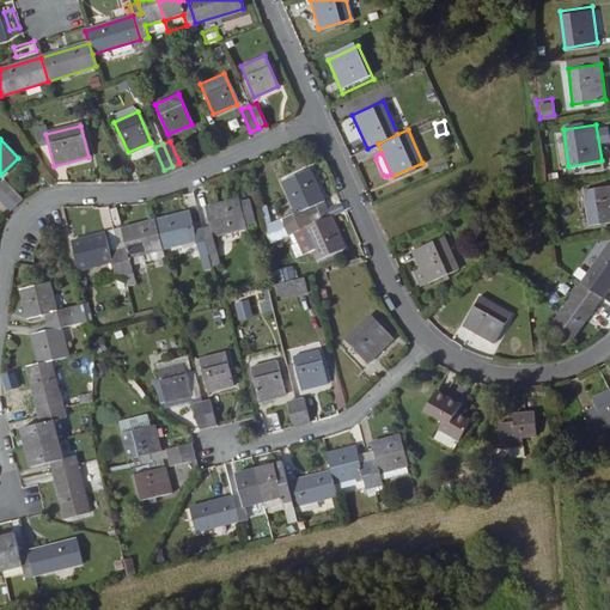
[(323,208),(305,169),(279,180),(293,212),(263,225),(266,233),(282,226),(306,215),(316,212),(323,208)]
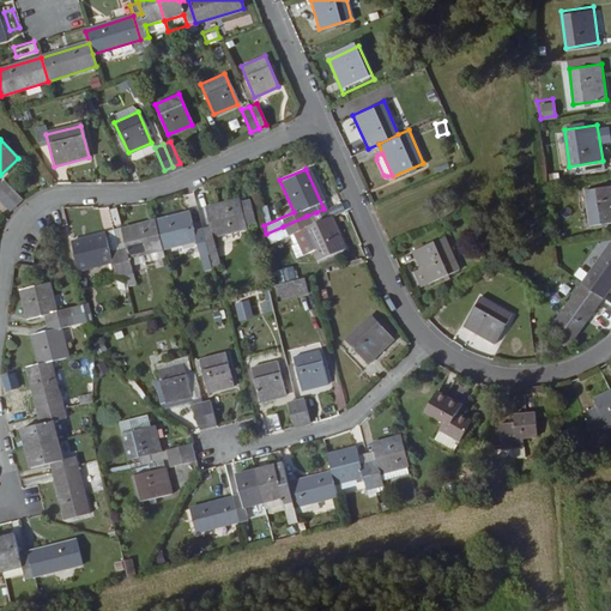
[(19,198),(2,181),(0,183),(0,188),(13,204),(19,198)]
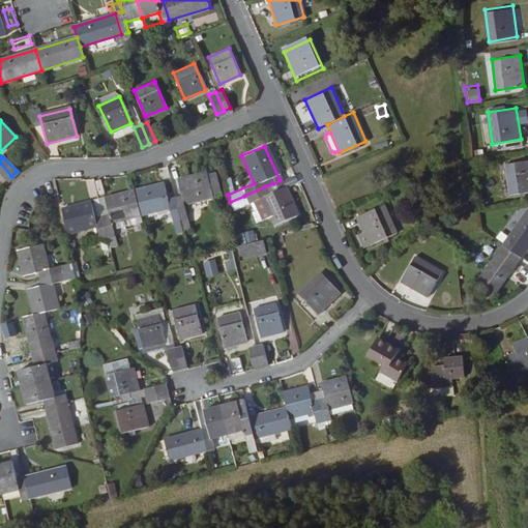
[(527,158),(505,163),(509,195),(527,191),(527,158)]
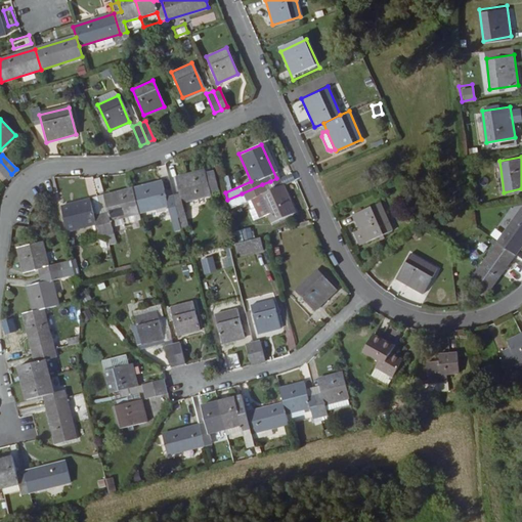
[(11,174),(0,161),(0,172),(6,179),(11,174)]
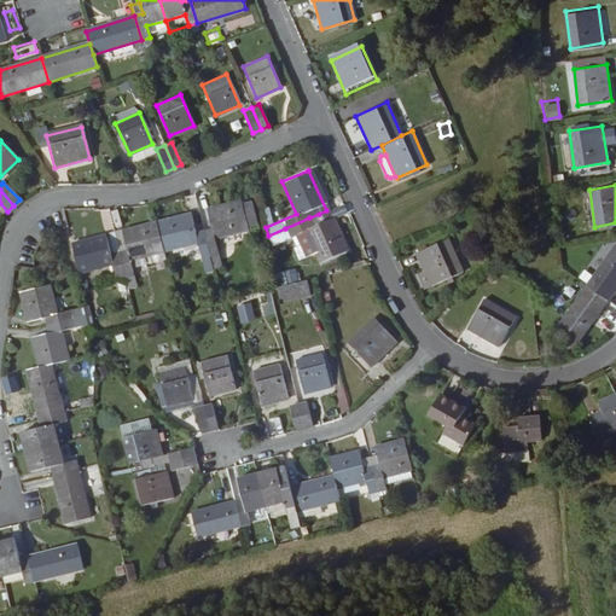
[(248,226),(257,225),(251,203),(242,205),(242,202),(207,210),(210,228),(203,230),(209,256),(218,255),(214,239),(249,231),(248,226)]
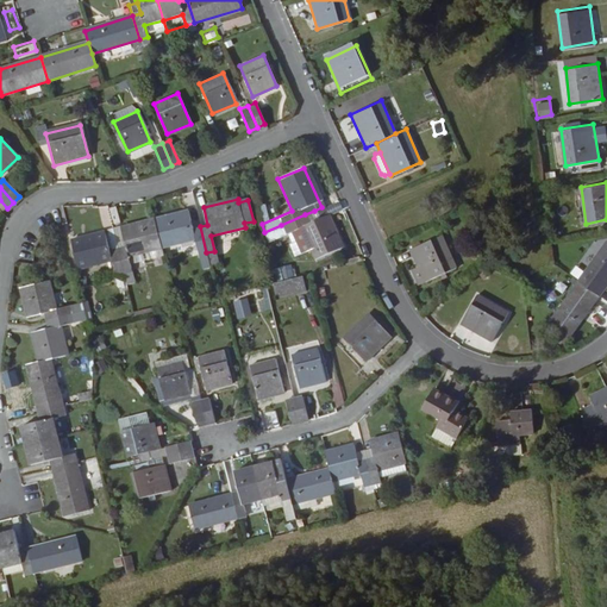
[(325,214),(321,207),(314,211),(318,218),(325,214)]
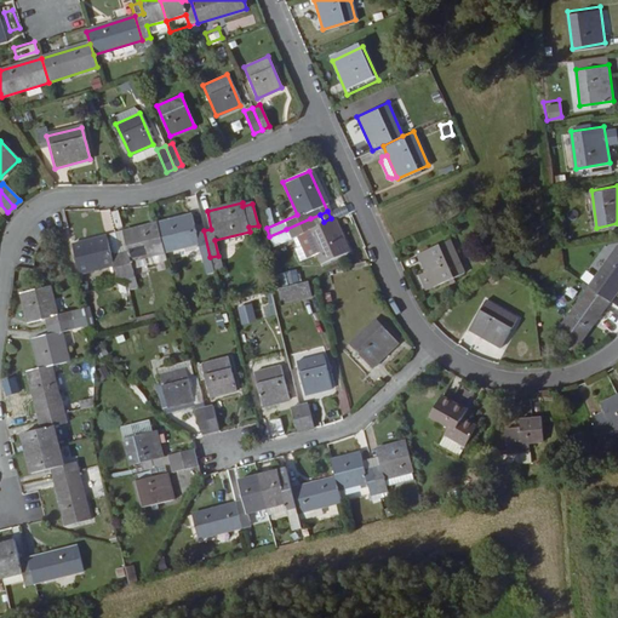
[(210,257),(204,230),(195,233),(190,215),(156,223),(164,253),(198,244),(201,259),(210,257)]
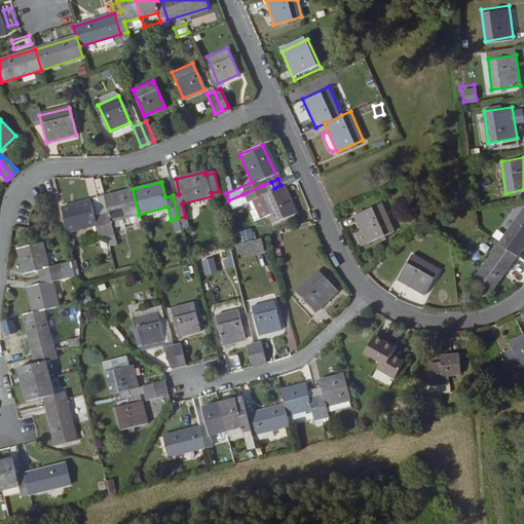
[(274,188),(271,182),(263,185),(266,192),(274,188)]
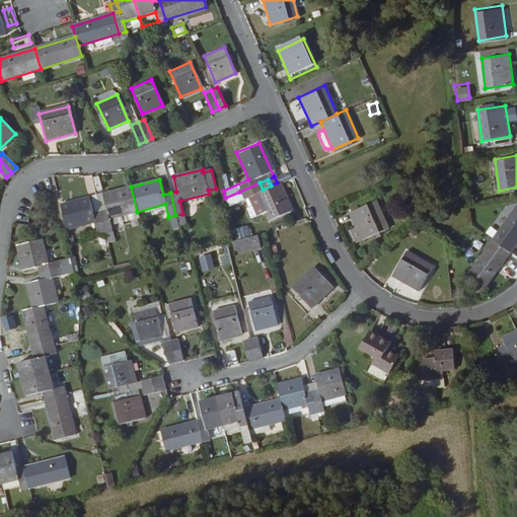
[(289,210),(277,182),(271,186),(263,190),(260,182),(239,192),(242,198),(254,193),(267,220),(289,210)]
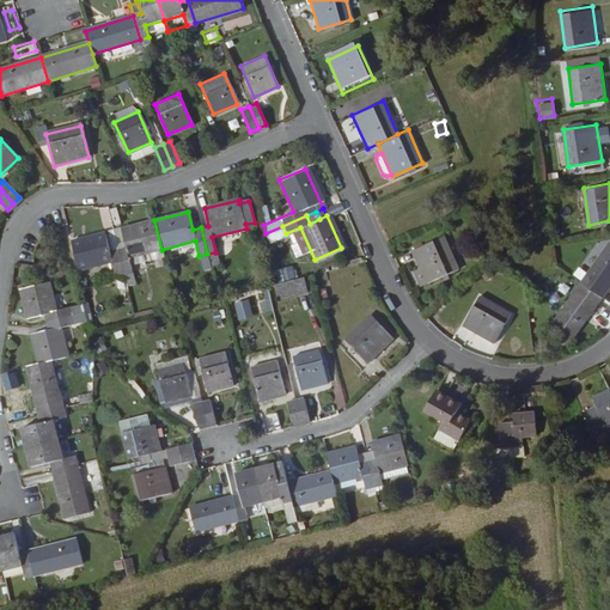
[(162,250),(154,220),(113,231),(117,249),(123,274),(132,273),(128,257),(162,250)]
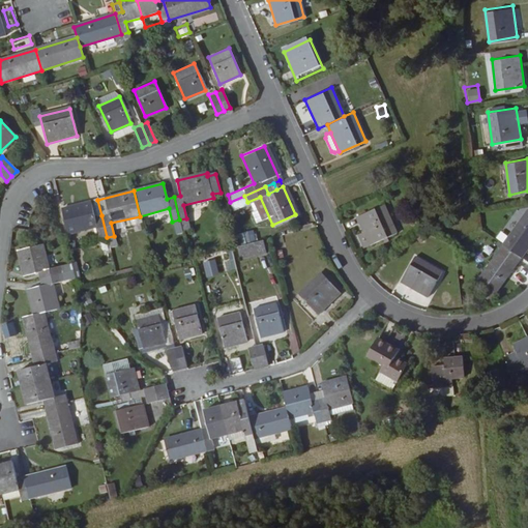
[(101,215),(97,200),(91,202),(94,216),(101,215)]
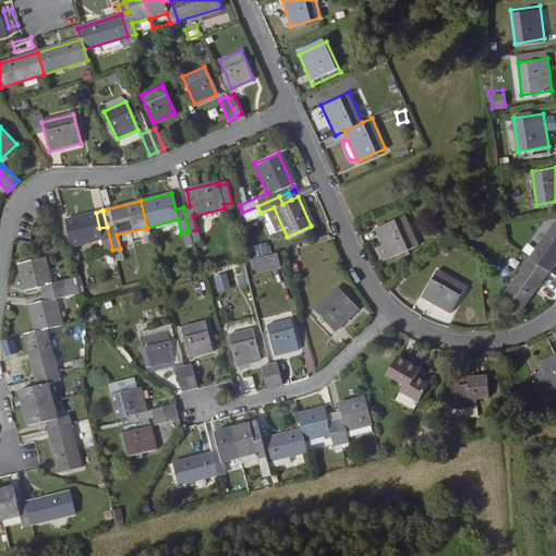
[(112,250),(107,227),(99,228),(96,213),(64,220),(71,246),(103,239),(106,252),(112,250)]
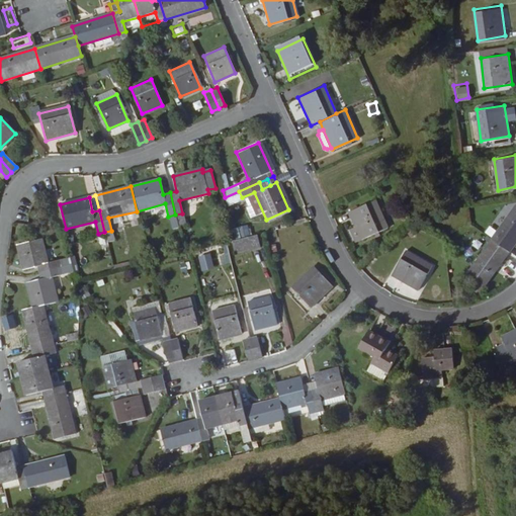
[(387,228),(374,199),(348,211),(355,226),(360,239),(374,233),(377,232),(387,228)]
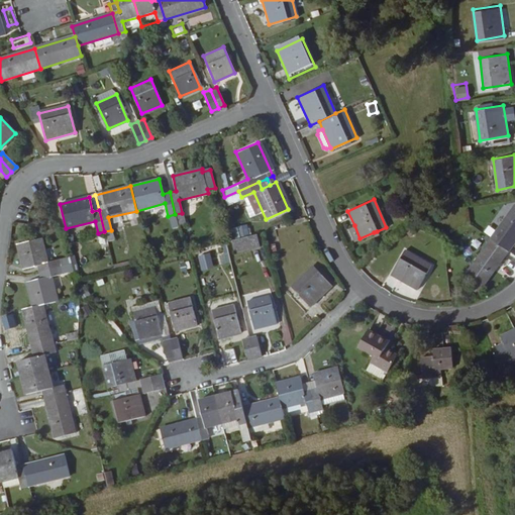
[(508,249),(514,238),(514,203),(491,237),(508,249)]
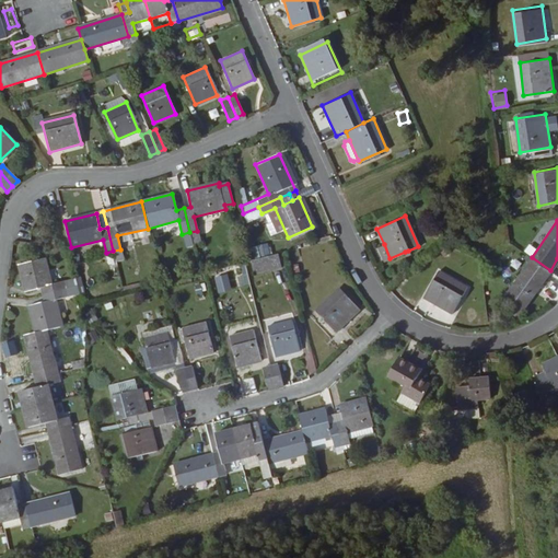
[(390,258),(384,244),(378,247),(384,262),(390,258)]
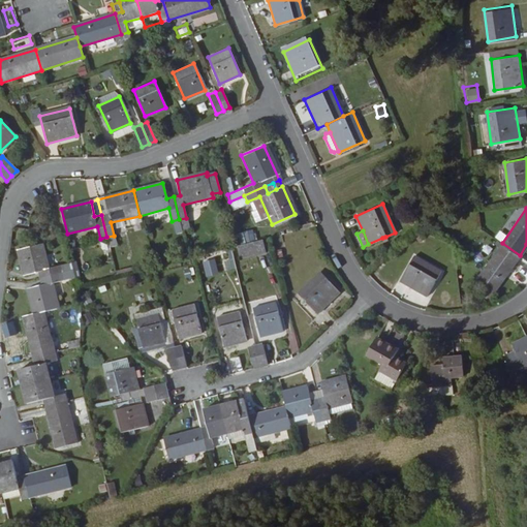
[(265,251),(261,239),(238,245),(241,257),(265,251)]
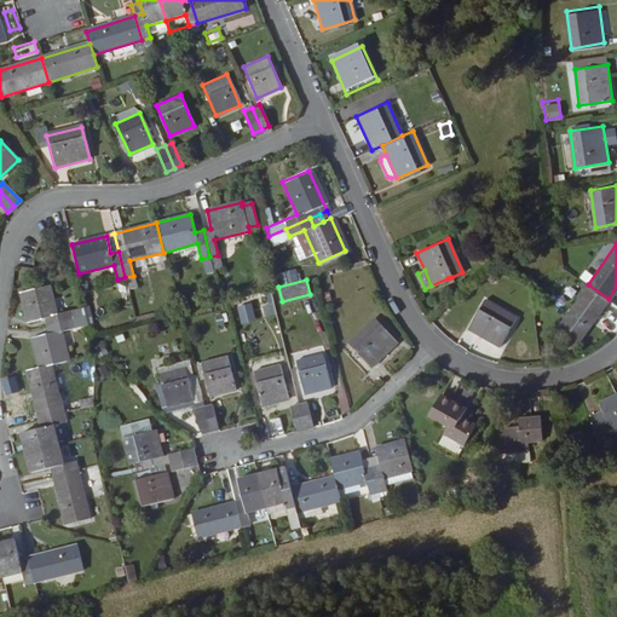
[(56,313),(48,284),(18,292),(27,321),(44,317),(46,326),(70,319),(85,316),(82,307),(56,313)]
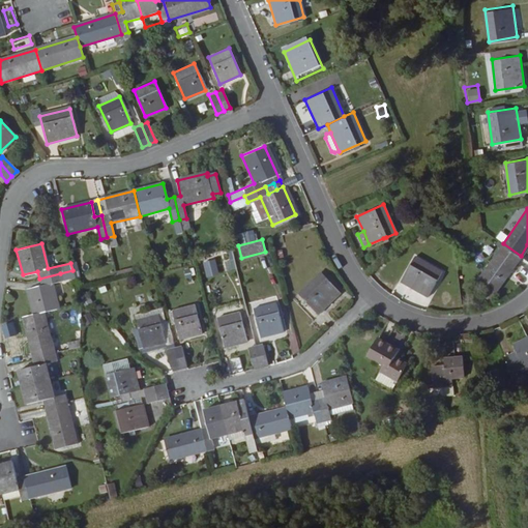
[(496,292),(521,256),(503,243),(478,279),(487,286),(496,292)]
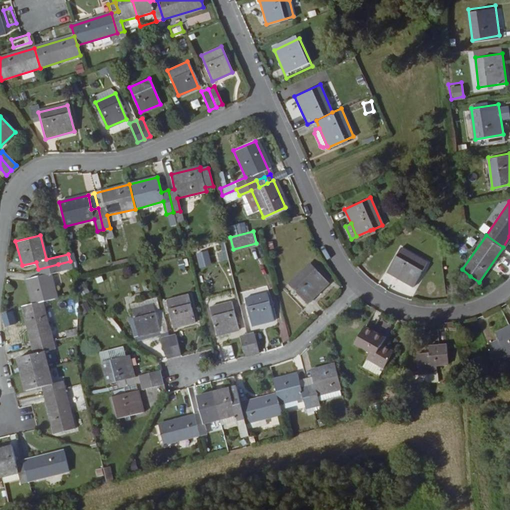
[(402,247),(387,272),(412,286),(427,261),(402,247)]
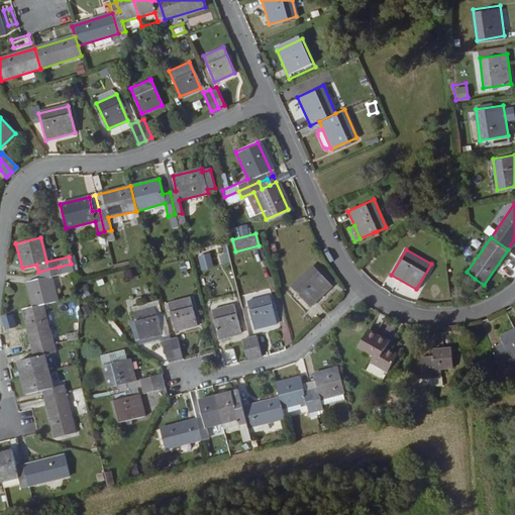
[(188,260),(180,261),(181,269),(189,267),(188,260)]
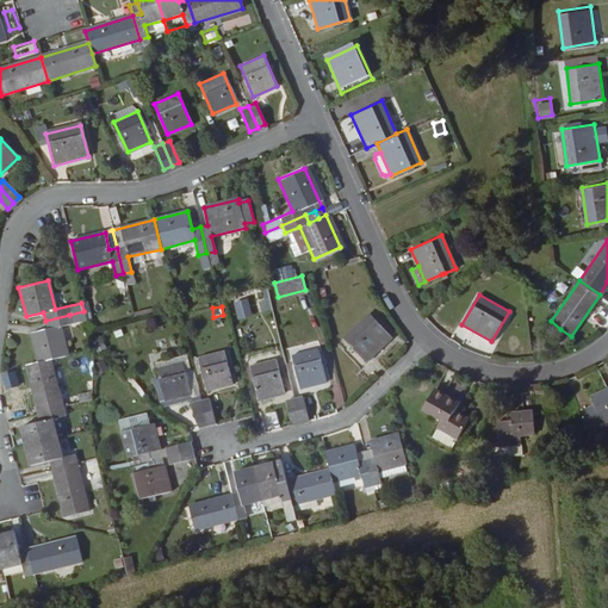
[(66,355),(59,326),(72,323),(69,315),(45,321),(47,328),(30,333),(37,361),(49,359),(66,355)]
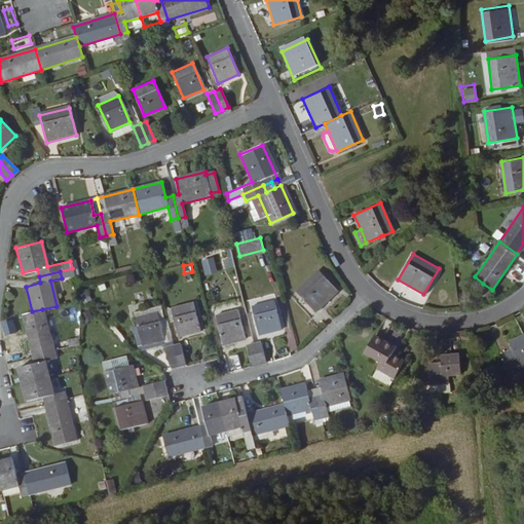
[(316,271),(295,291),(314,311),(336,292),(316,271)]
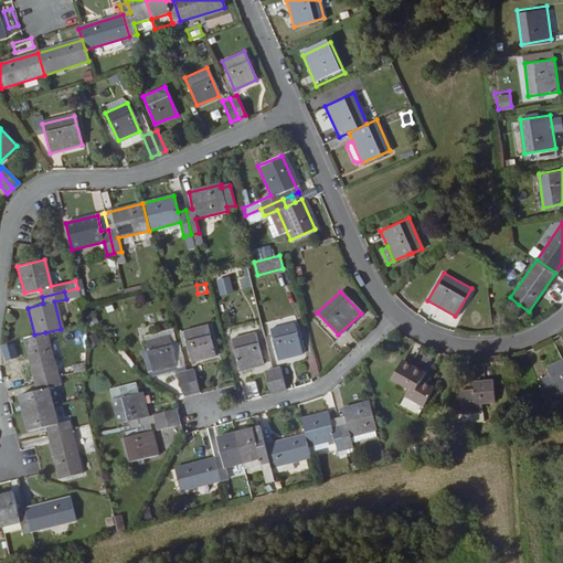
[(521,320),(529,311),(519,305),(512,314),(521,320)]
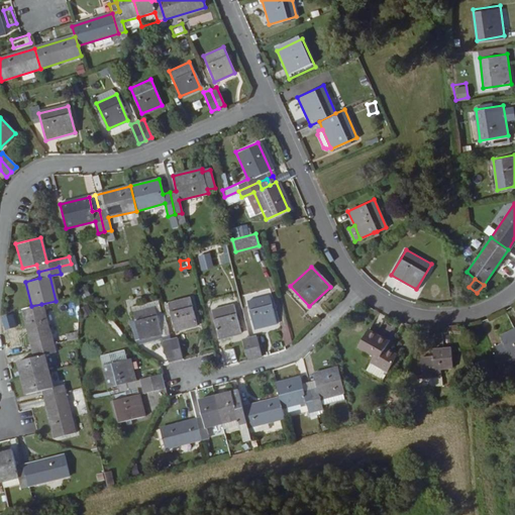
[(247,300),(254,327),(276,322),(269,295),(247,300)]
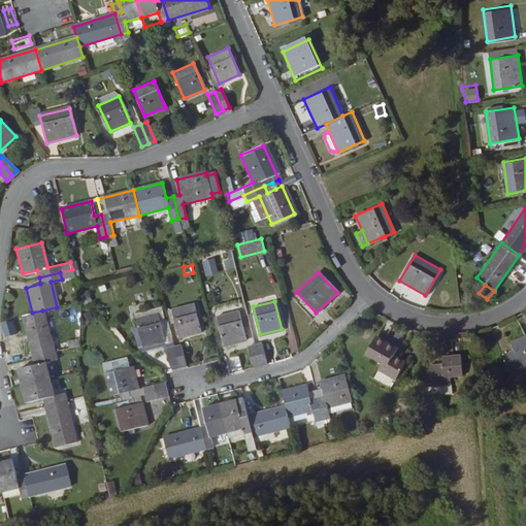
[(171,307),(178,335),(199,331),(193,303),(171,307)]
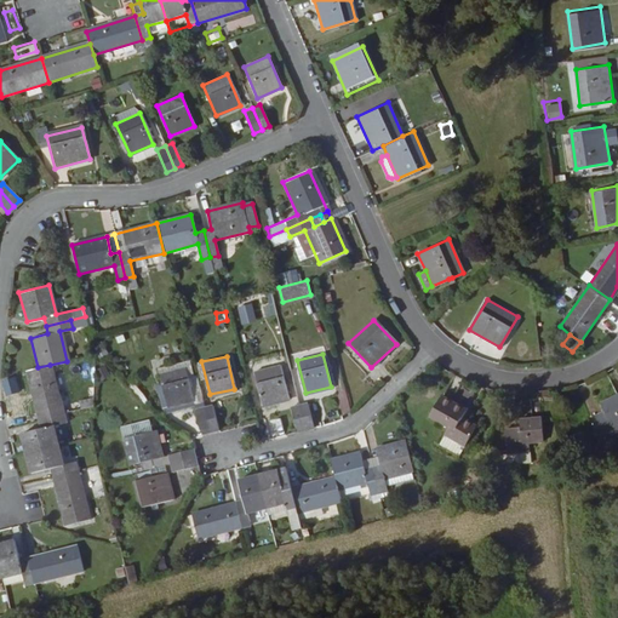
[(104,364),(95,367),(97,377),(108,373),(104,364)]
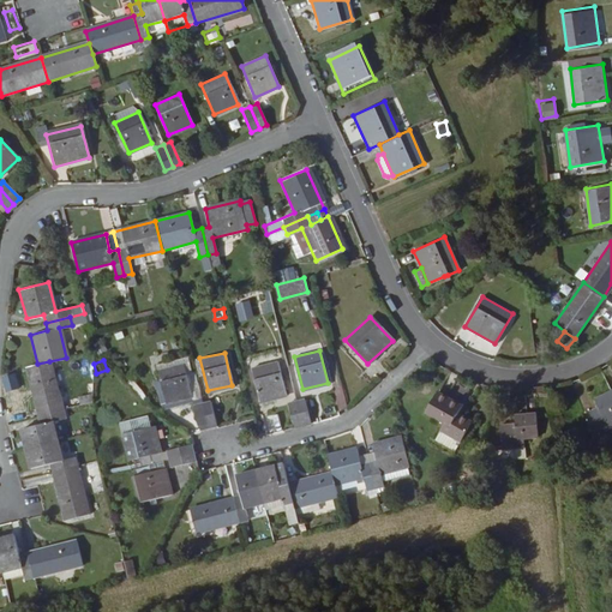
[(61,409),(49,361),(37,364),(25,367),(37,415),(61,409)]
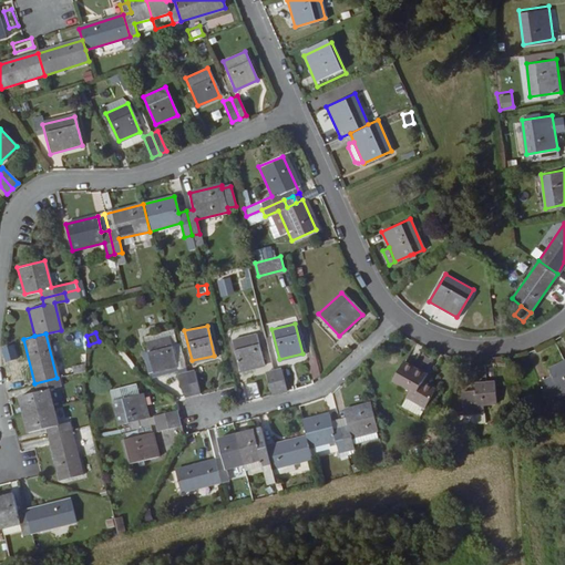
[(233,340),(239,369),(263,363),(256,334),(233,340)]
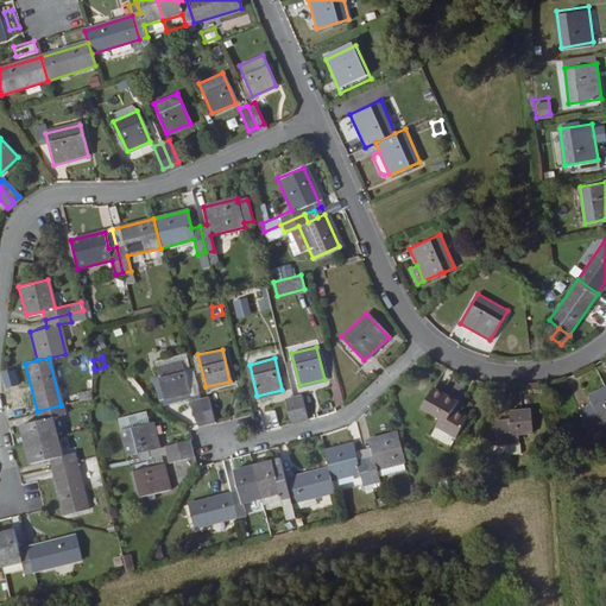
[(155,365),(163,397),(188,391),(180,359),(155,365)]
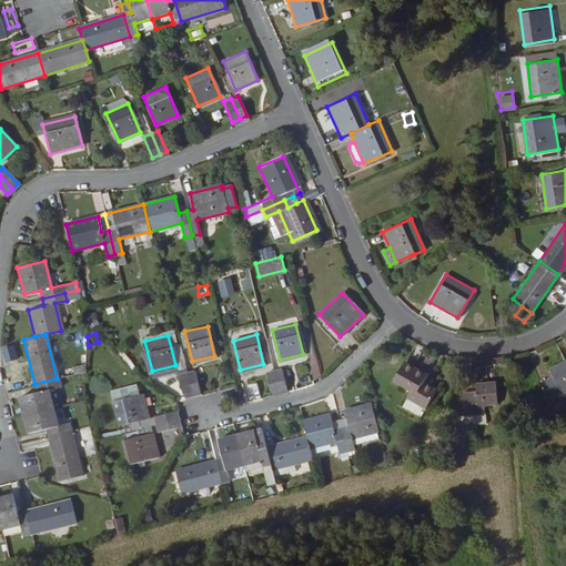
[(117,353),(131,367),(134,363),(121,350),(117,353)]
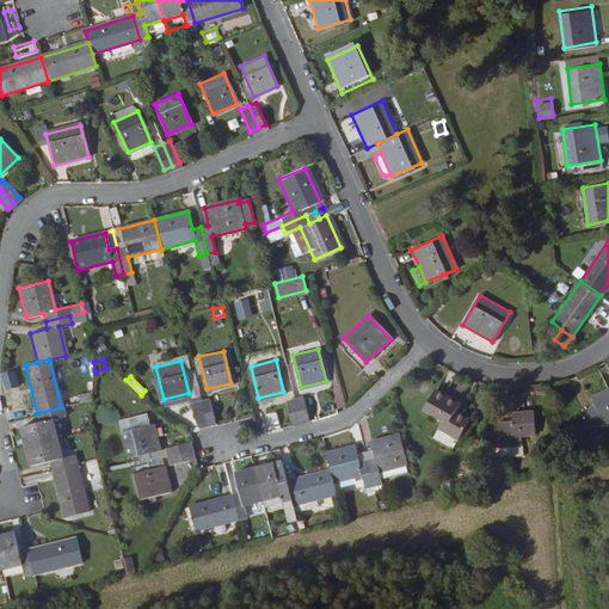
[(454,411),(457,404),(456,403),(466,387),(451,379),(442,394),(434,389),(422,410),(442,422),(438,429),(454,440),(455,437),(466,420),(467,419),(454,411)]
